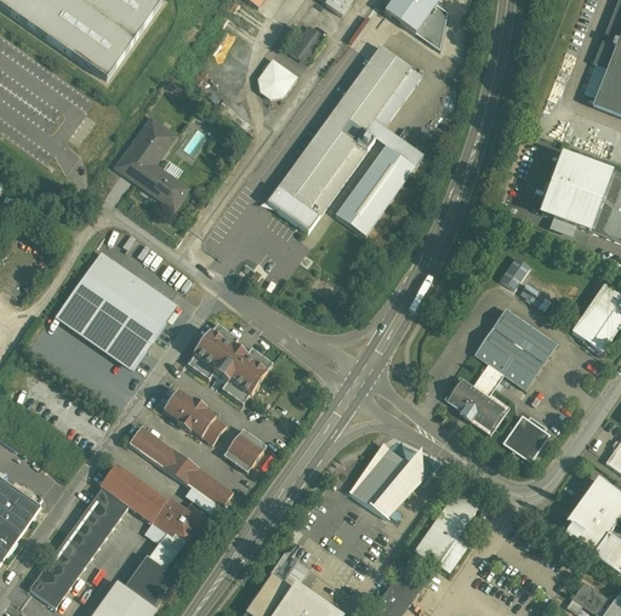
[(163,0),(0,0),(0,4),(107,79),(163,0)]
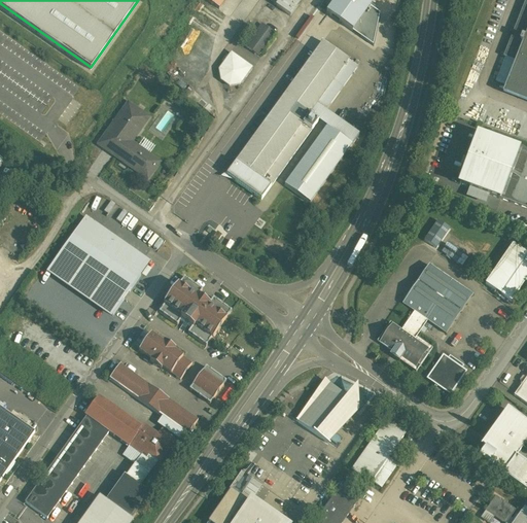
[(277,0),(276,2),(290,12),(297,0),(277,0)]
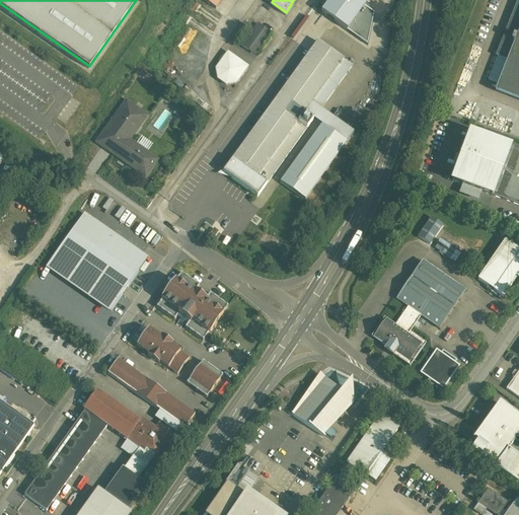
[(364,3),(366,0),(327,0),(321,8),(347,26),(349,23),(364,3)]
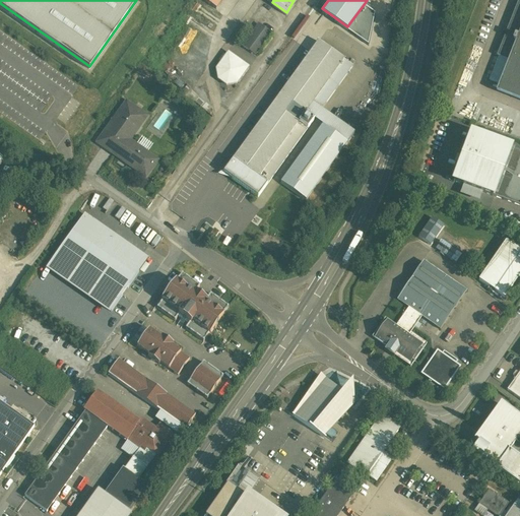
[(518,0),(501,45),(513,50),(510,58),(519,61),(519,0),(518,0)]
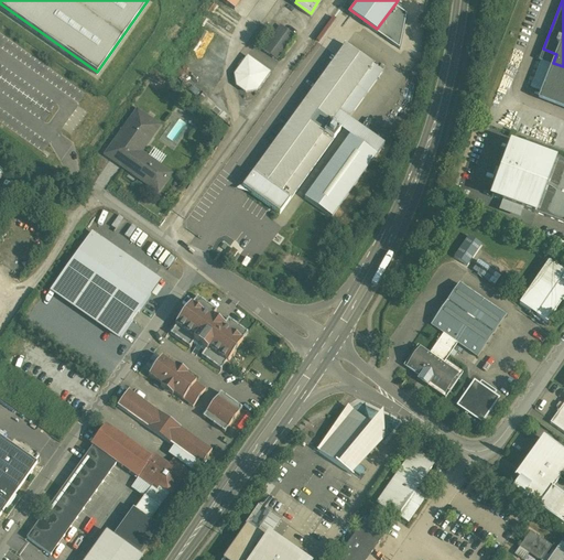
[(396,3),(379,25),(388,32),(386,35),(399,45),(407,10),(396,3)]
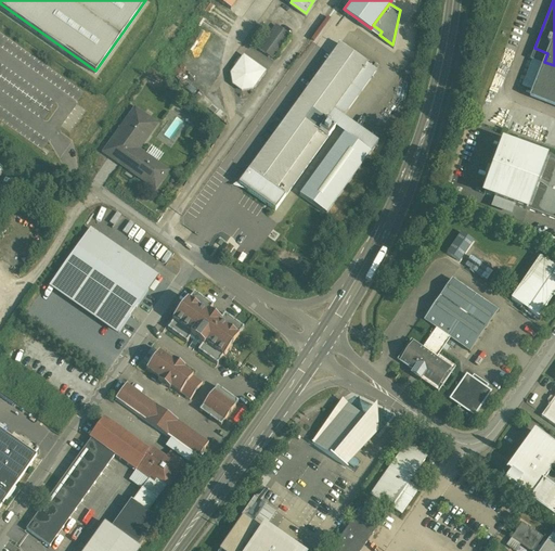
[(418,9),(409,8),(403,49),(413,50),(418,9)]
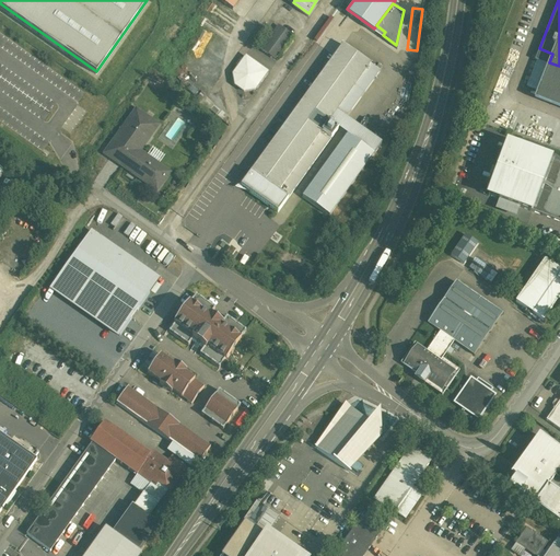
[(316,37),(331,15),(327,12),(313,34),(316,37)]
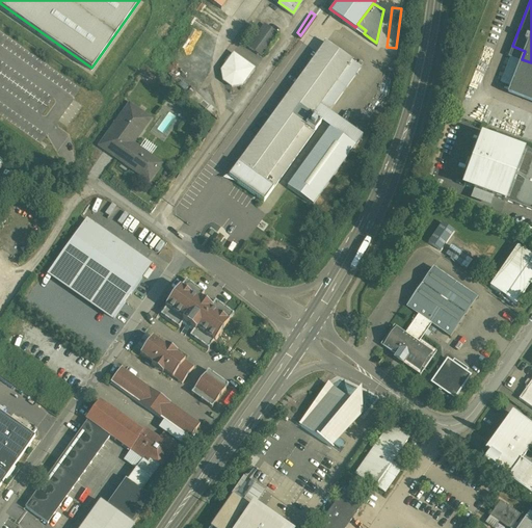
[(265,22),(249,43),(261,51),(276,30),(265,22)]
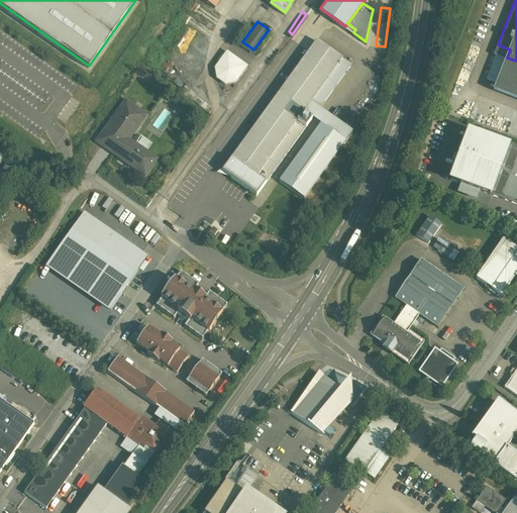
[(316,37),(231,156),(256,174),(266,180),(312,115),(303,109),(310,99),(341,56),(316,37)]
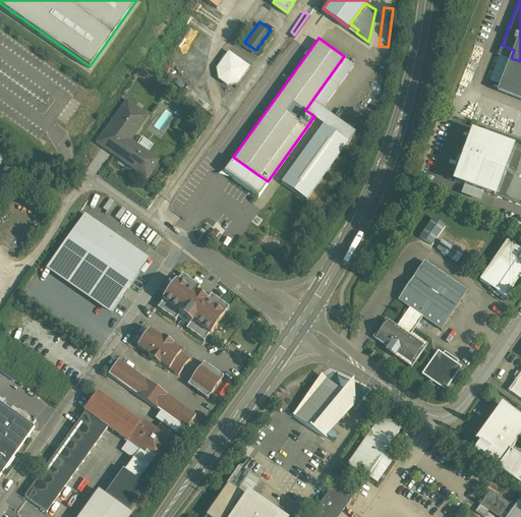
[(248,64),(228,50),(217,66),(219,75),(227,81),(237,79),(248,64)]
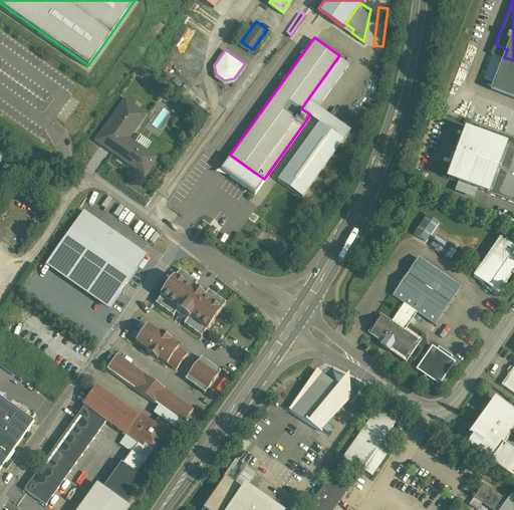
[(339,55),(308,98),(317,105),(348,61),(339,55)]
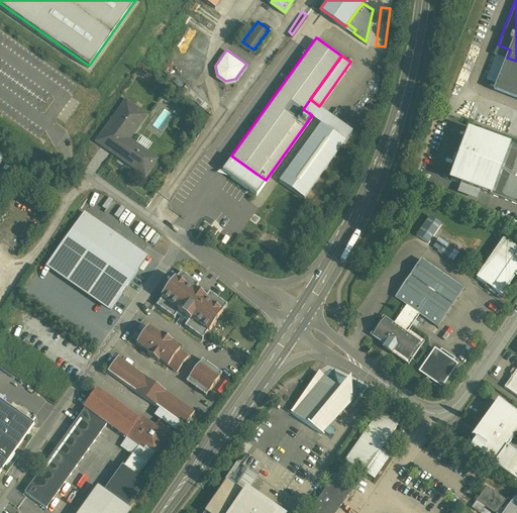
[(516,61),(507,58),(495,89),(516,97),(516,61)]
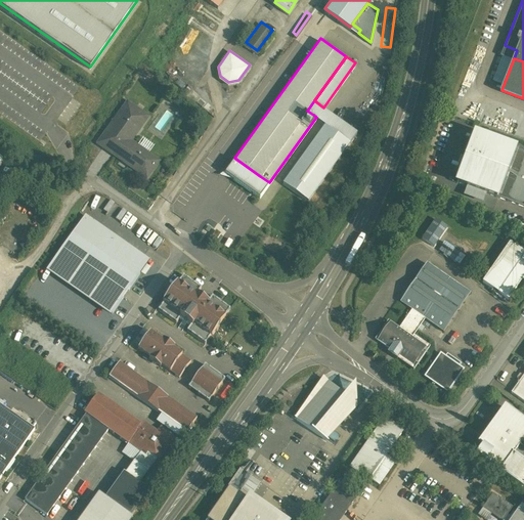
[(101,141),(114,150),(128,161),(138,145),(130,139),(148,115),(127,99),(115,117),(118,119),(111,128),(101,141)]
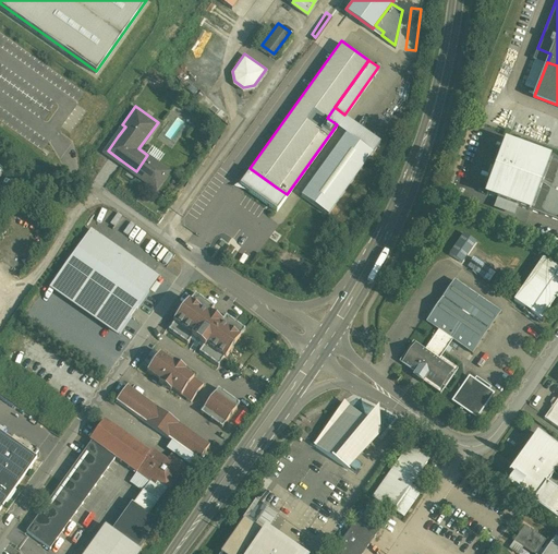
[(344,115),(335,107),(327,118),(337,124),(346,131),(372,151),(379,140),(344,115)]
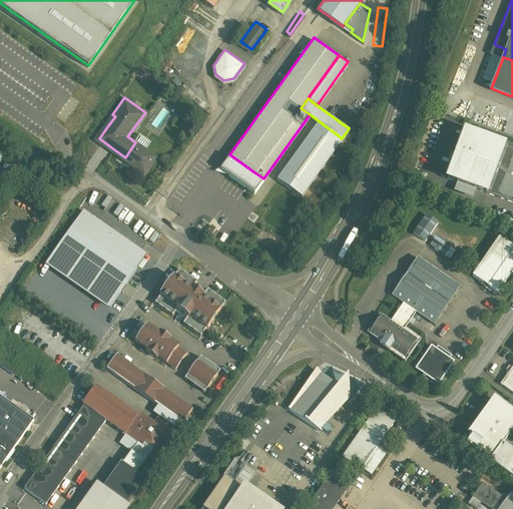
[(342,138),(318,120),(277,177),(301,195),(342,138)]
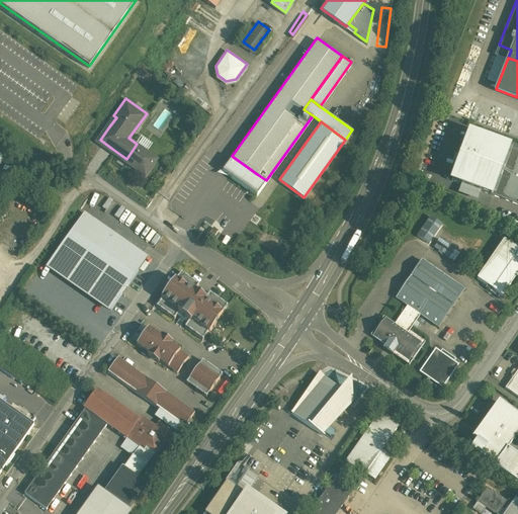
[(508,145),(468,130),(462,149),(461,148),(457,159),(458,159),(451,177),(461,181),(481,188),(491,191),(508,145)]
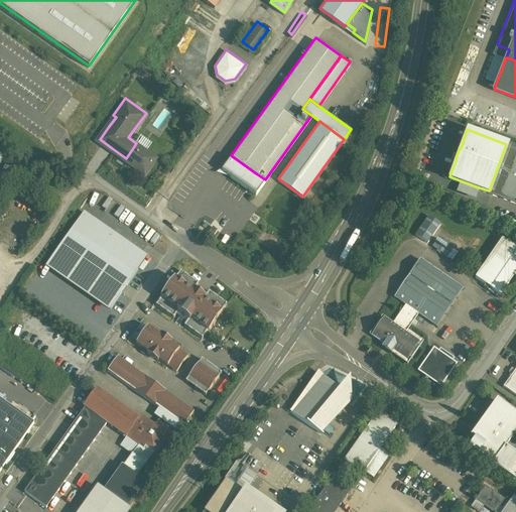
[(136,143),(126,158),(125,160),(139,170),(143,164),(146,166),(153,155),(136,143)]
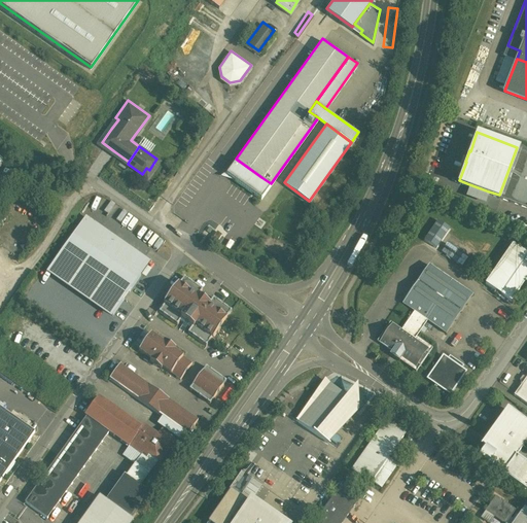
[(526,150),(517,147),(499,195),(526,205),(526,150)]
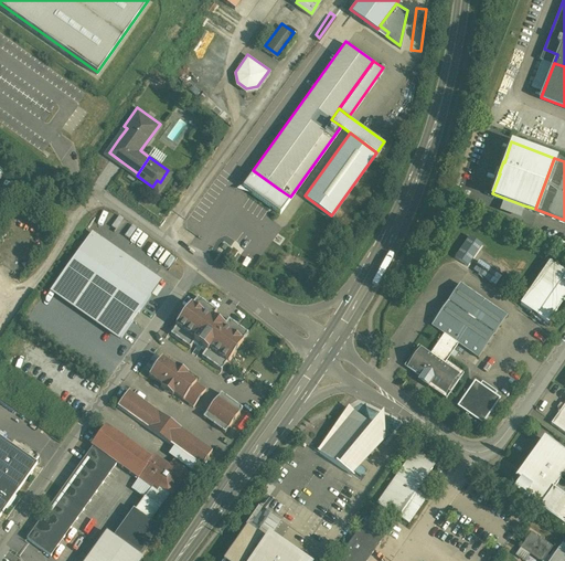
[(280,190),(253,170),(243,184),(280,212),(290,197),(280,190)]
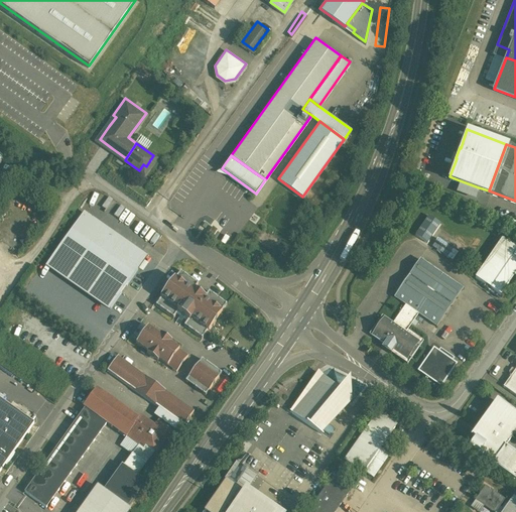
[(479,187),(460,180),(456,189),(476,197),(479,187)]
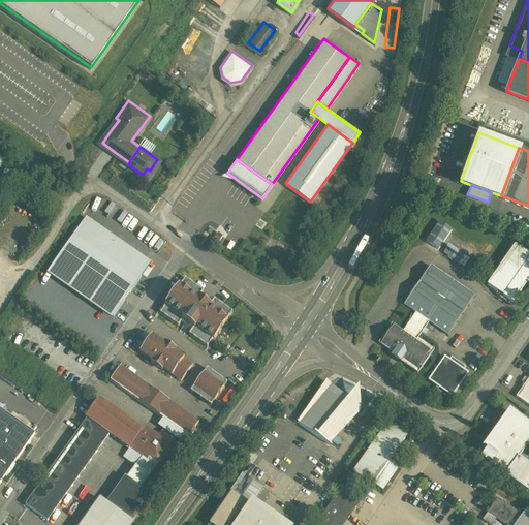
[(151,257),(86,212),(48,268),(113,313),(151,257)]
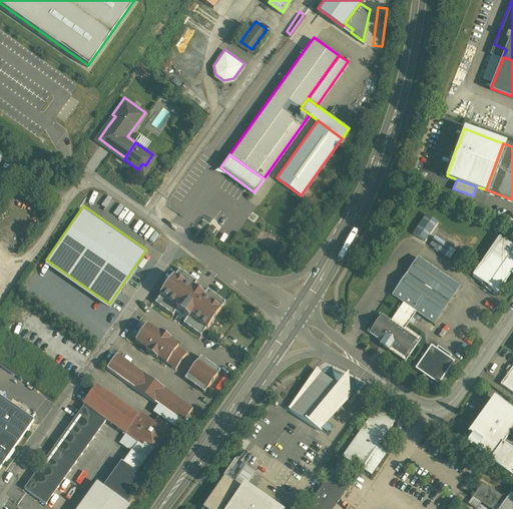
[(414,232),(424,238),(437,218),(426,211),(414,232)]
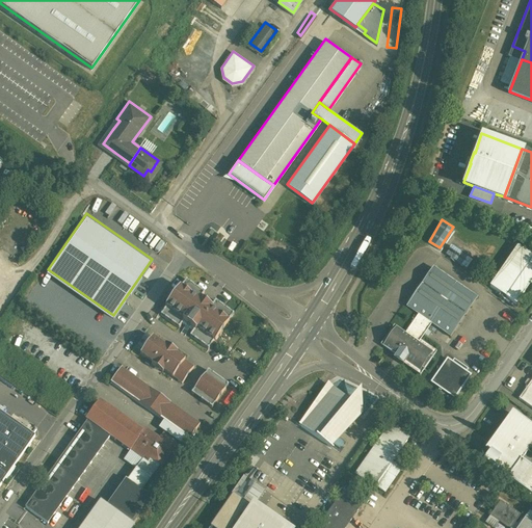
[(219,231),(213,239),(218,243),(223,235),(219,231)]
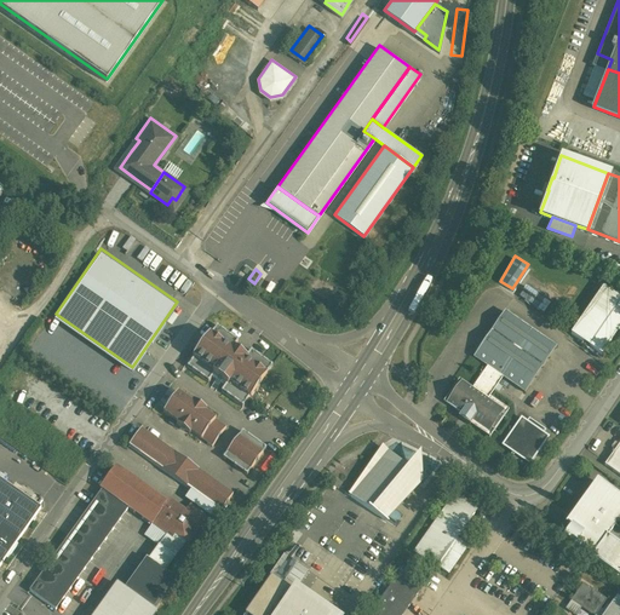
[(527,283),(520,294),(551,315),(561,300),(554,295),(551,299),(527,283)]
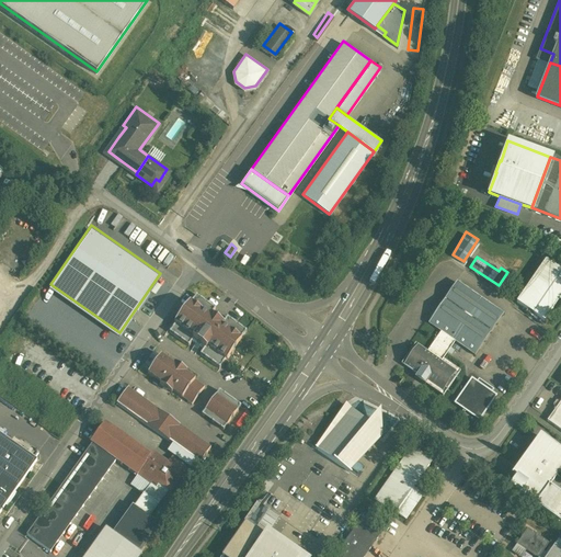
[(545,318),(560,293),(560,269),(545,259),(517,299),(545,318)]
